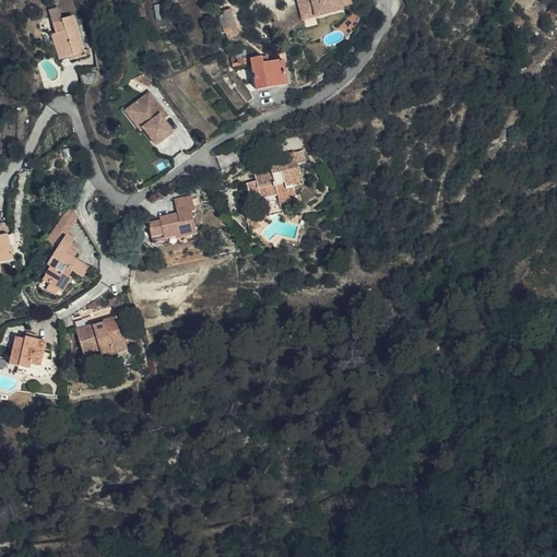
[(296,0),(301,19),(315,15),(312,10),(304,12),(300,0),(296,0)]
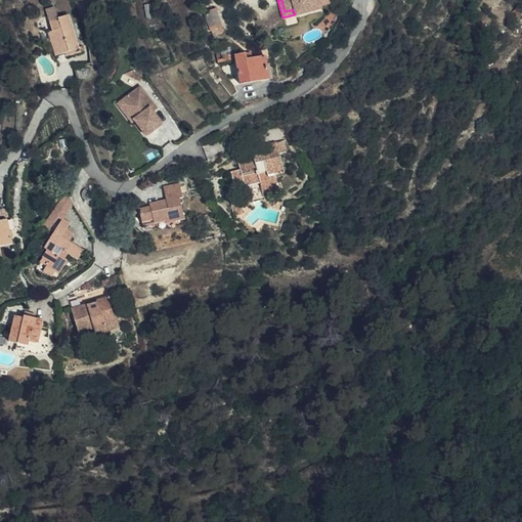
[(281,0),(285,11),(293,9),(295,14),(319,7),(319,4),(330,2),(329,0),(281,0)]
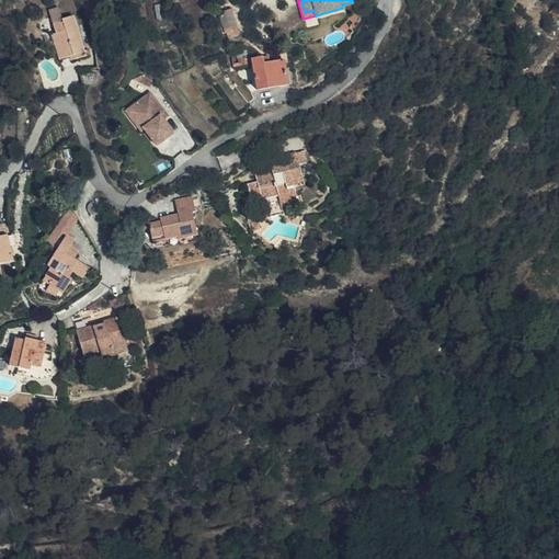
[(558,11),(558,10),(554,6),(549,10),(555,15),(558,11)]
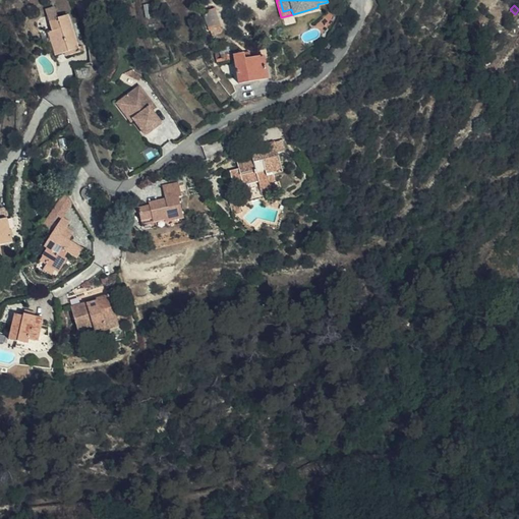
[(214,7),(202,11),(208,30),(220,26),(214,7)]
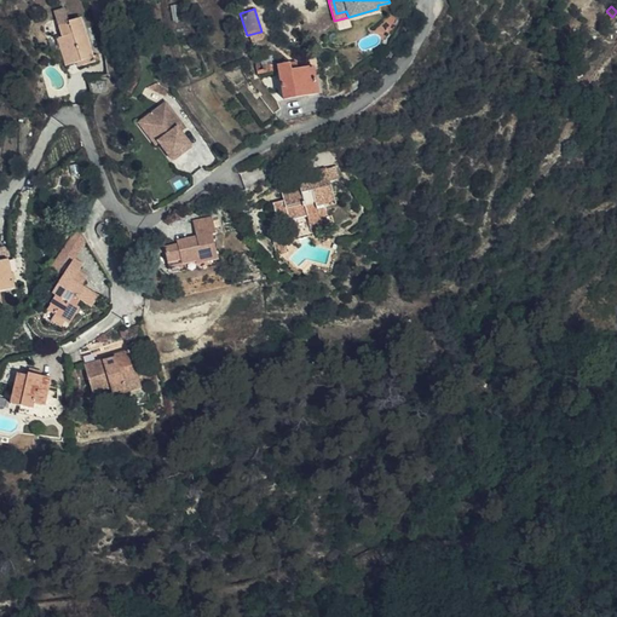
[(90,51),(80,16),(67,19),(68,22),(57,26),(61,36),(56,38),(64,65),(80,61),(81,64),(97,59),(93,50),(90,51)]
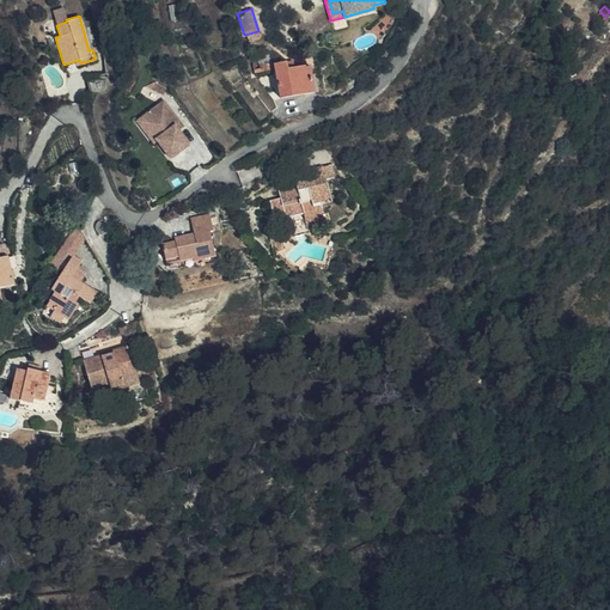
[(270,68),(269,60),(261,61),(262,67),(252,68),(252,72),(270,68)]
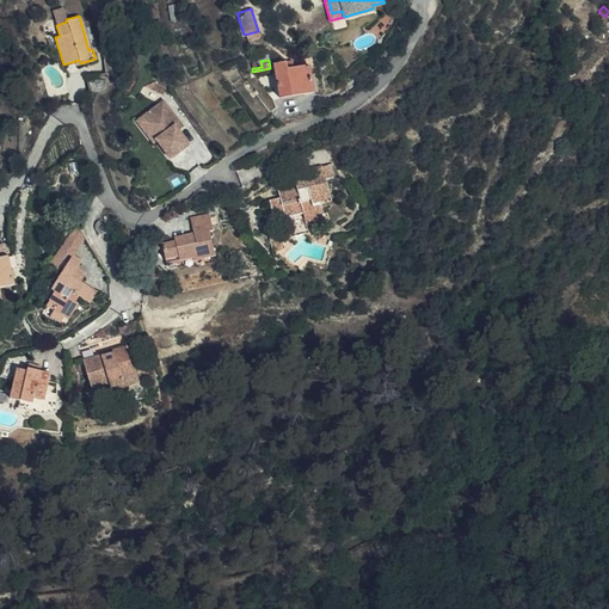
[(311,91),(307,65),(291,67),(290,60),(272,65),(278,97),(311,91)]
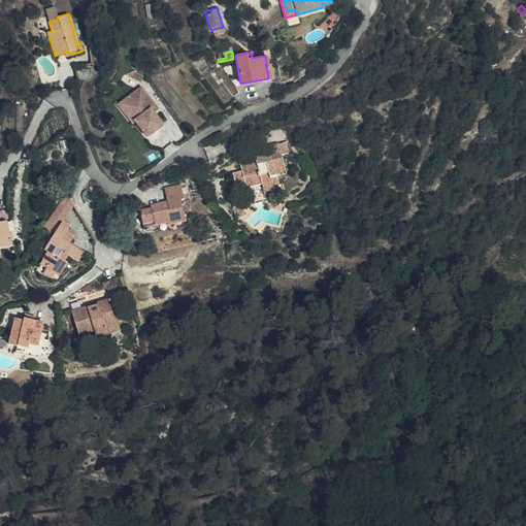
[(222,81),(203,58),(194,65),(212,90),(222,81)]
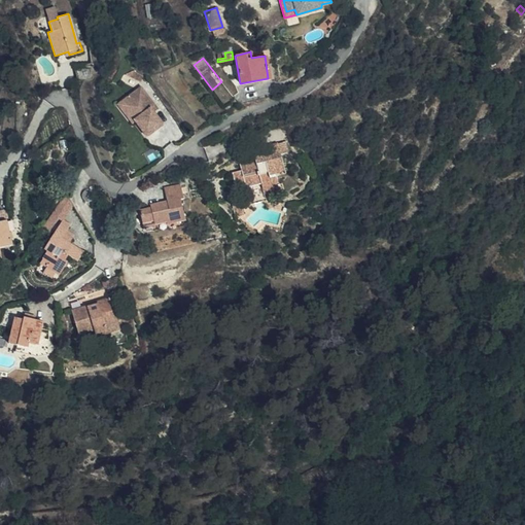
[(139,88),(121,100),(135,118),(132,120),(133,121),(144,137),(161,125),(151,113),(148,108),(152,106),(139,88)]
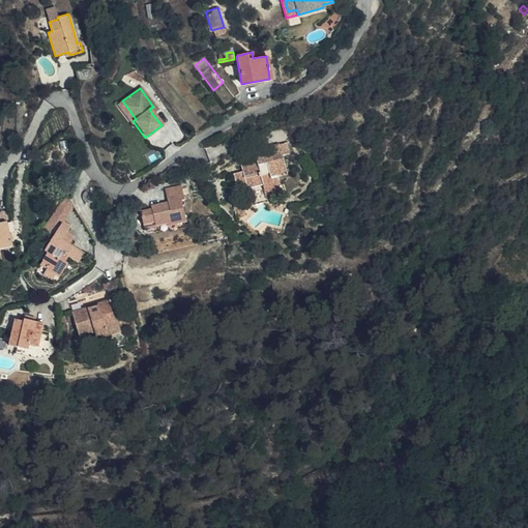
[(228,99),(221,91),(215,95),(222,104),(228,99)]
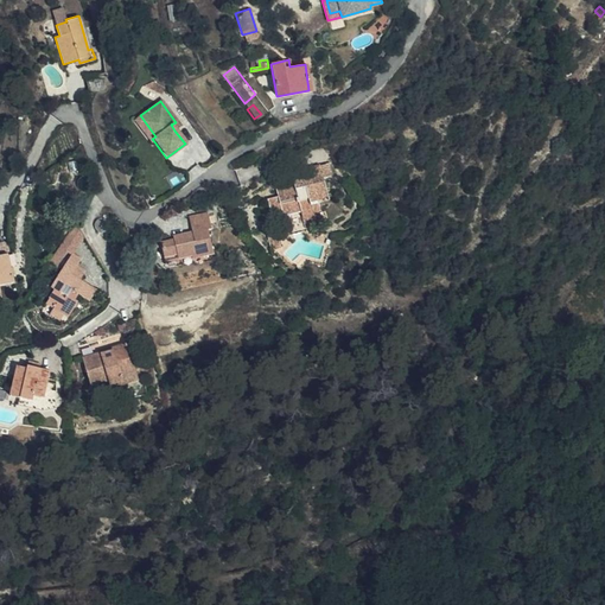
[(140,115),(133,121),(150,144),(153,140),(152,139),(155,137),(140,115)]
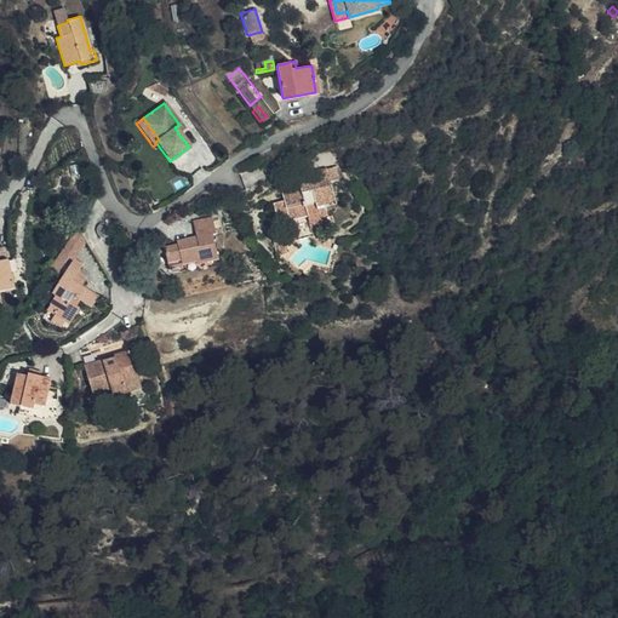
[(325,167),(309,172),(312,178),(299,182),(301,184),(282,189),(285,199),(273,202),(276,216),(287,212),(290,219),(308,213),(305,204),(315,201),(316,205),(325,202),(335,200),(325,167)]
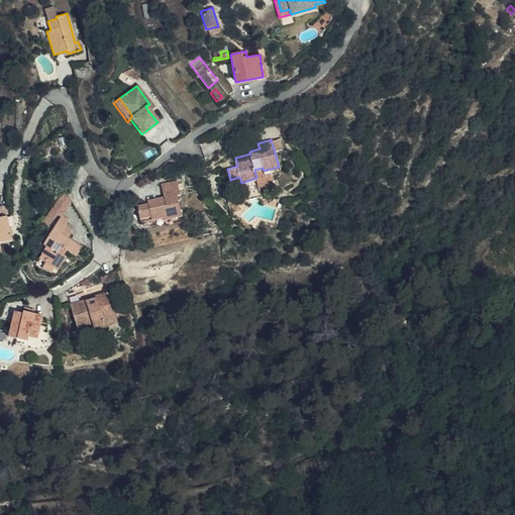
[(260,148),(258,143),(247,145),(249,151),(260,148)]
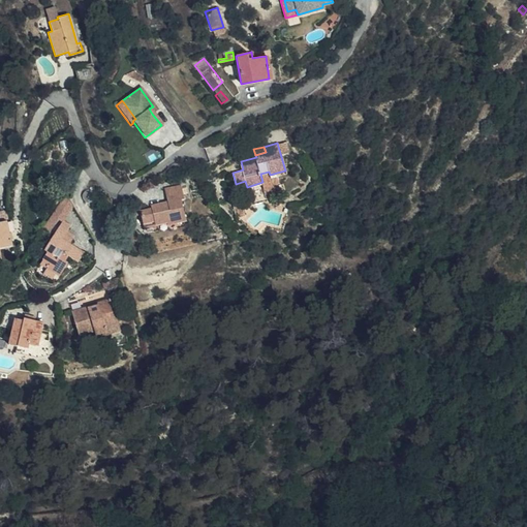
[(281,189),(277,173),(270,175),(269,172),(260,174),(262,182),(267,194),(281,189)]
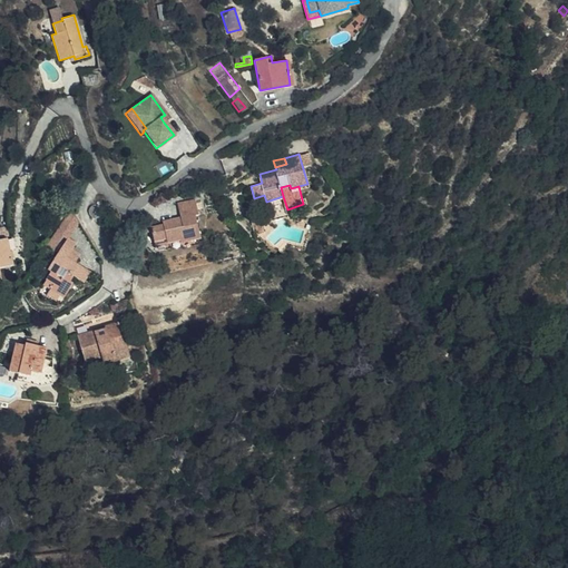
[(179,224),(196,222),(198,222),(197,208),(178,209),(179,224)]
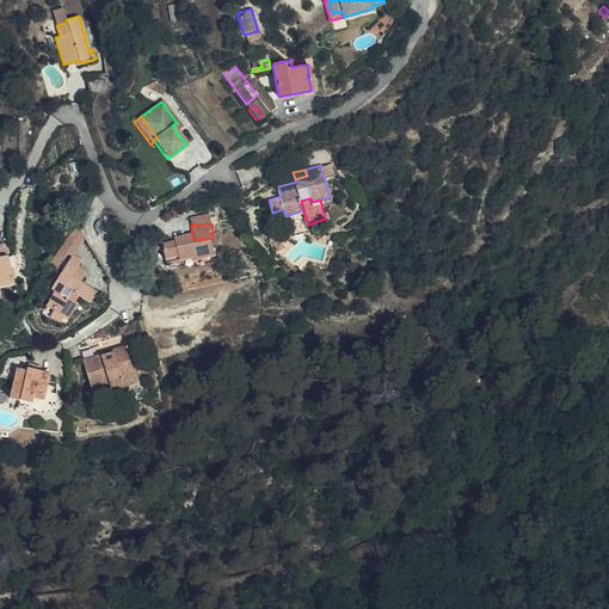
[(72,253),(84,233),(71,226),(50,262),(57,265),(66,250),(72,253)]
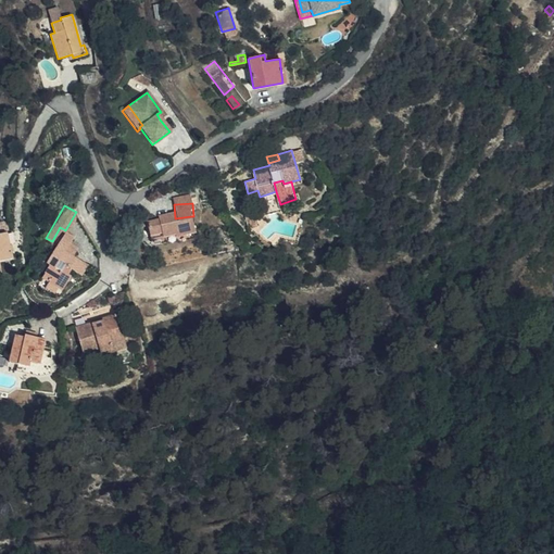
[(257,226),(253,212),(244,214),(249,229),(257,226)]
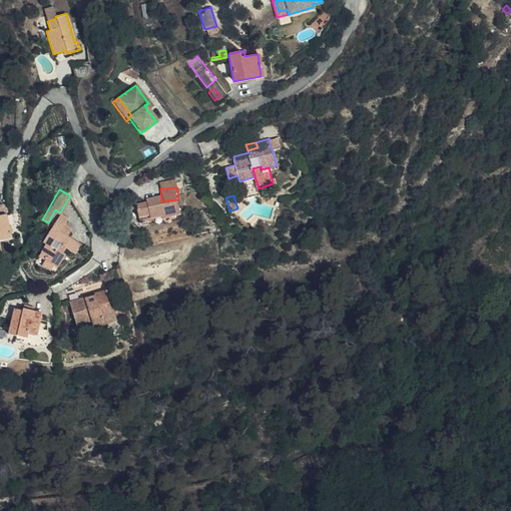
[(178,221),(176,199),(161,201),(145,203),(145,206),(134,207),(136,219),(147,217),(147,222),(160,220),(160,223),(178,221)]
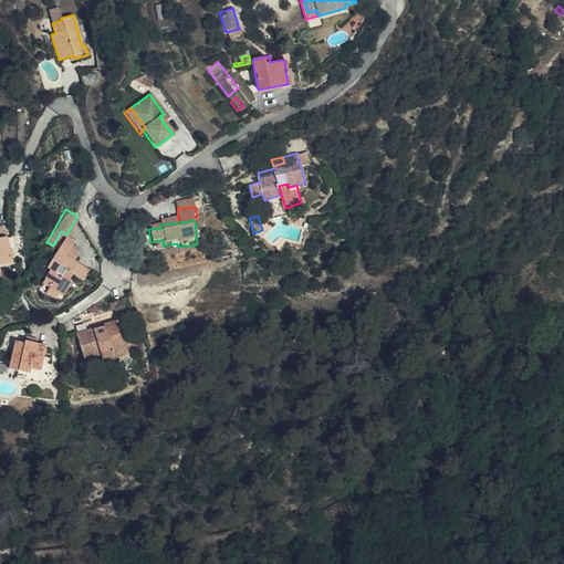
[(7,237),(12,236),(9,223),(0,226),(0,238),(7,237)]
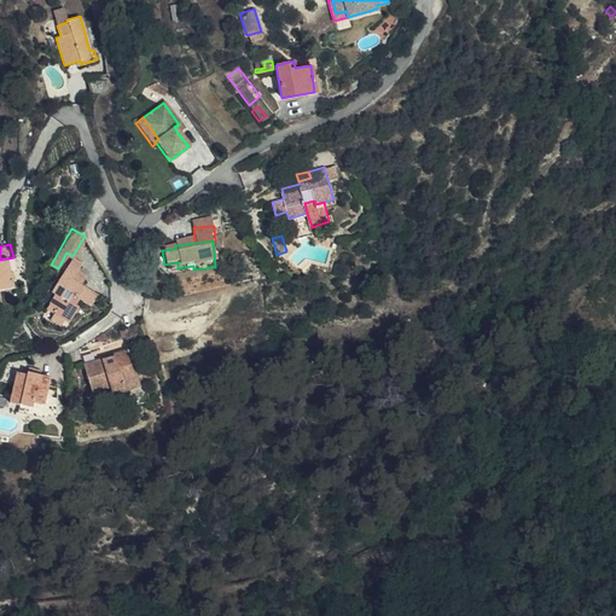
[(58,294),(52,303),(58,308),(54,314),(67,321),(70,323),(80,307),(76,306),(81,298),(92,306),(99,294),(82,284),(87,277),(77,272),(83,263),(73,257),(53,291),(58,294)]
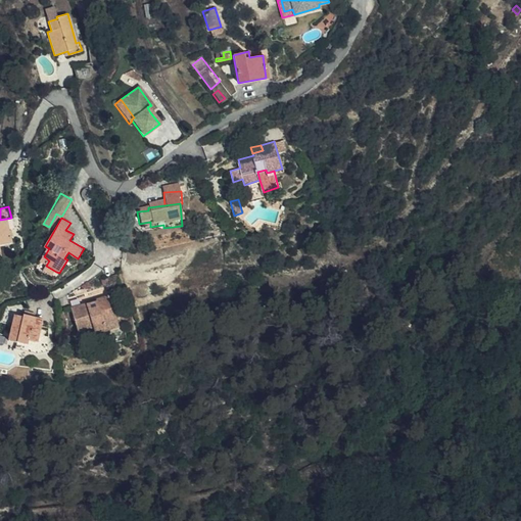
[(6,219),(0,220),(0,250),(0,247),(12,244),(6,219)]
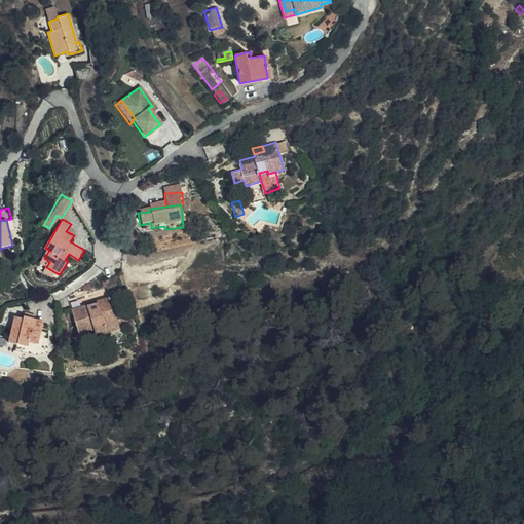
[(49,262),(44,258),(41,264),(46,267),(49,262)]
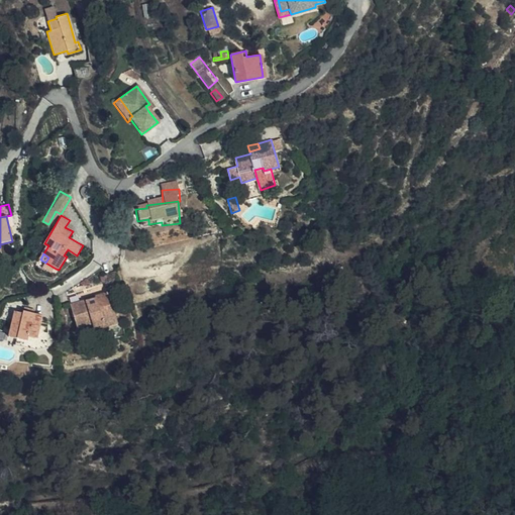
[(56,269),(45,263),(42,268),(53,275),(56,269)]
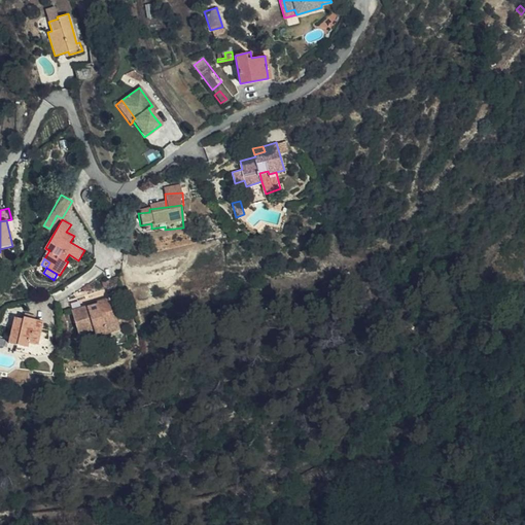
[(111,296),(98,301),(99,305),(88,307),(86,306),(72,310),(79,336),(94,333),(95,336),(119,329),(111,296)]
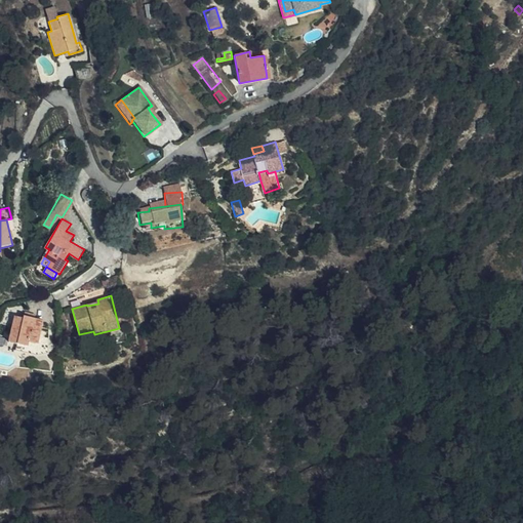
[(39,346),(44,321),(25,317),(24,319),(14,317),(8,343),(28,348),(29,344),(39,346)]
